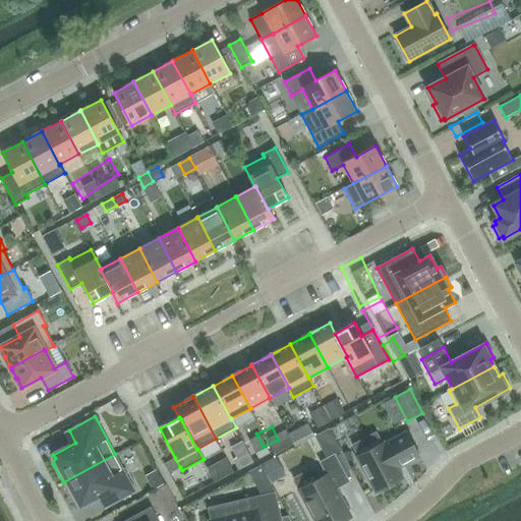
[(248,431),(237,437),(245,456),(256,451),(248,431)]
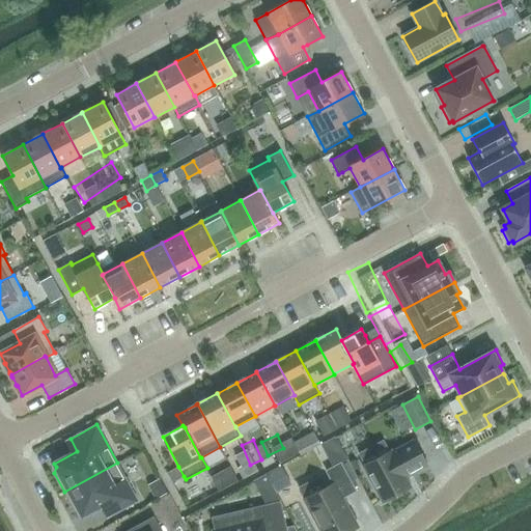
[(391,450),(363,466),(383,502),(411,487),(406,477),(427,466),(414,441),(392,452),(391,450)]
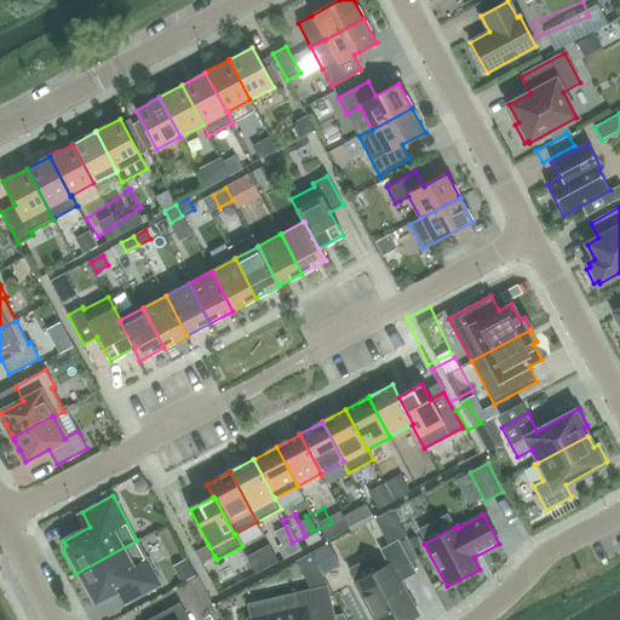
[(137,540),(75,574),(87,596),(95,598),(96,602),(121,587),(130,603),(161,586),(137,541),(137,540)]
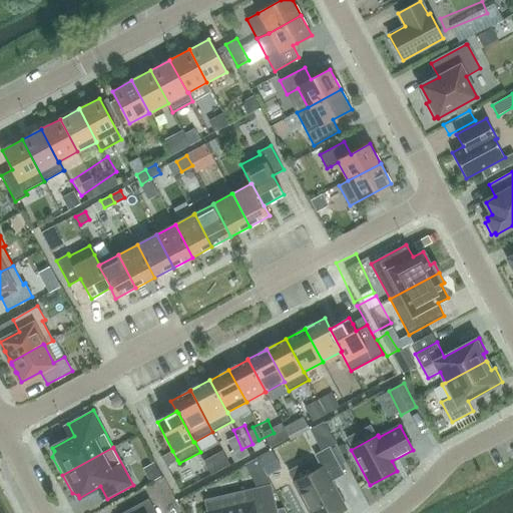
[(310,512),(339,512),(346,509),(331,481),(344,474),(329,448),(316,455),(322,467),(294,483),(310,512)]
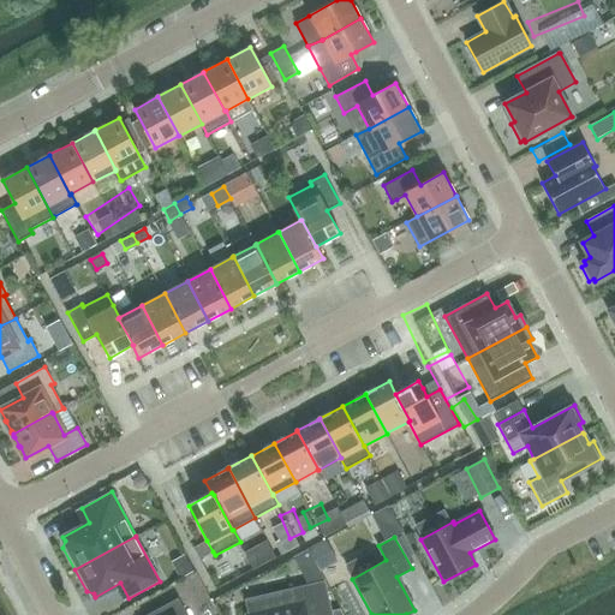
[(199,559),(213,551),(207,541),(193,548),(199,559)]
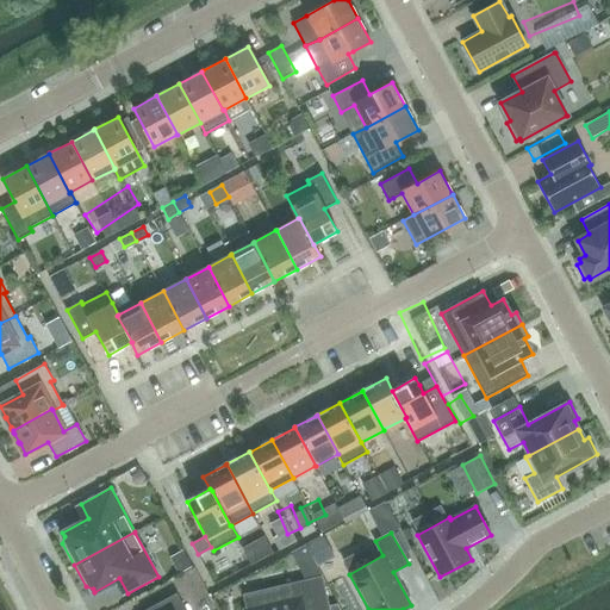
[(328,609),(322,578),(290,585),(293,599),(246,609),(244,609),(328,609)]
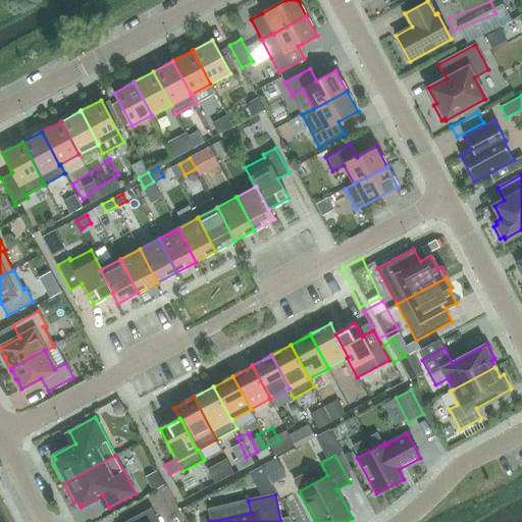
[(159,521),(152,508),(124,521),(159,521)]
